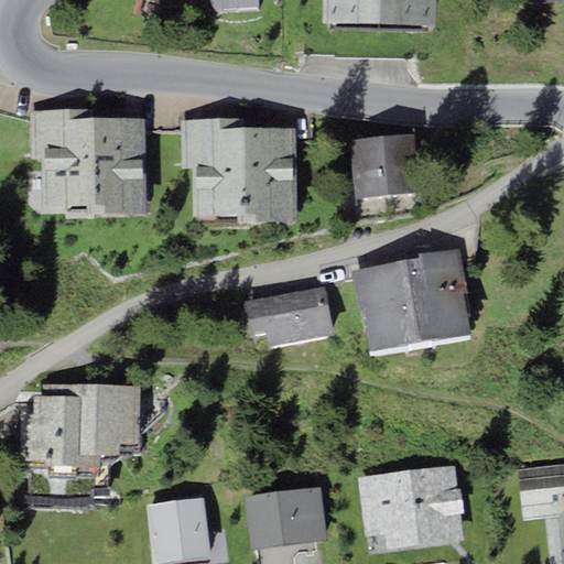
[(322,0),(322,22),(435,24),(435,0),(322,0)]
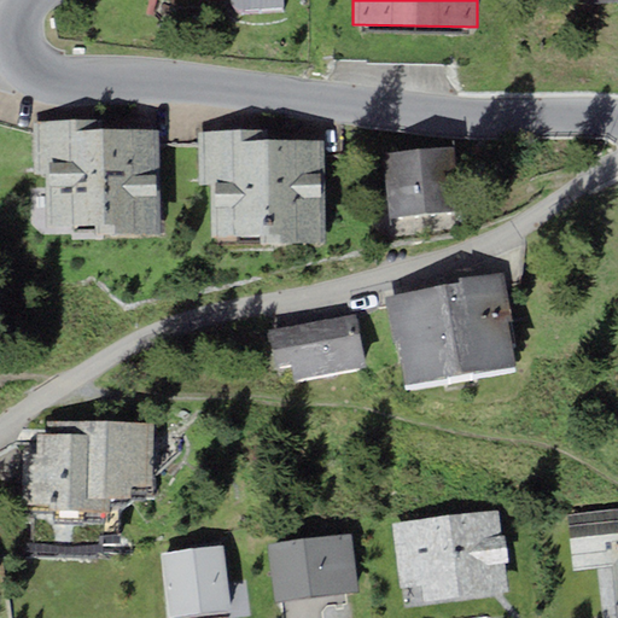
[(104,223),(103,129),(103,120),(33,121),(34,159),(46,159),(46,223),(99,223),(104,223)]
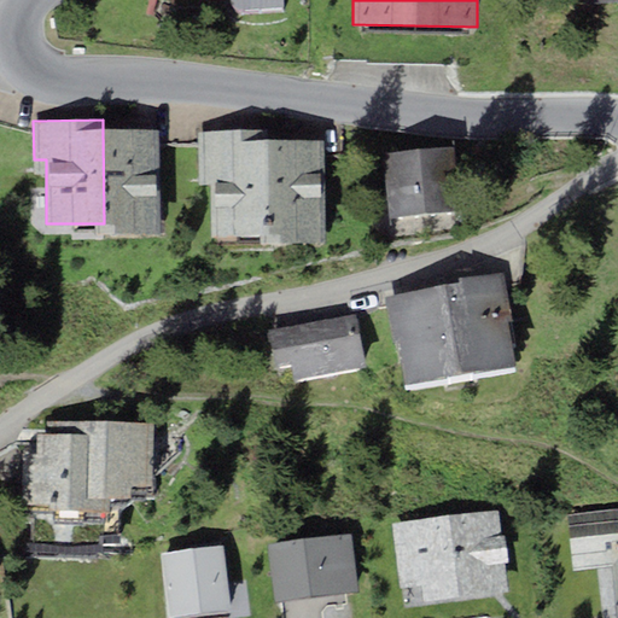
[(158,128),(103,129),(104,223),(99,223),(99,237),(159,237),(158,128)]
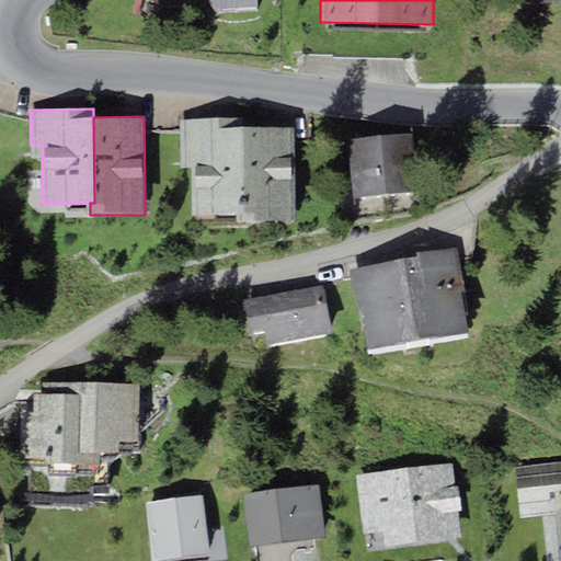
[(241,118),(181,119),(181,164),(192,164),(192,213),(237,213),(237,221),(298,220),(297,127),(241,128),(241,118)]
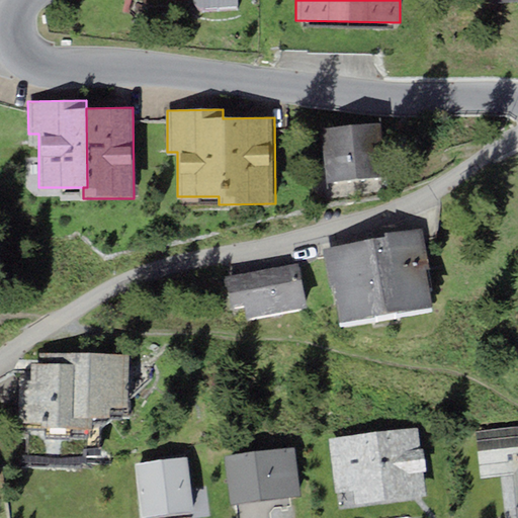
[(381,122),(320,127),(324,179),(385,174),(381,122)]
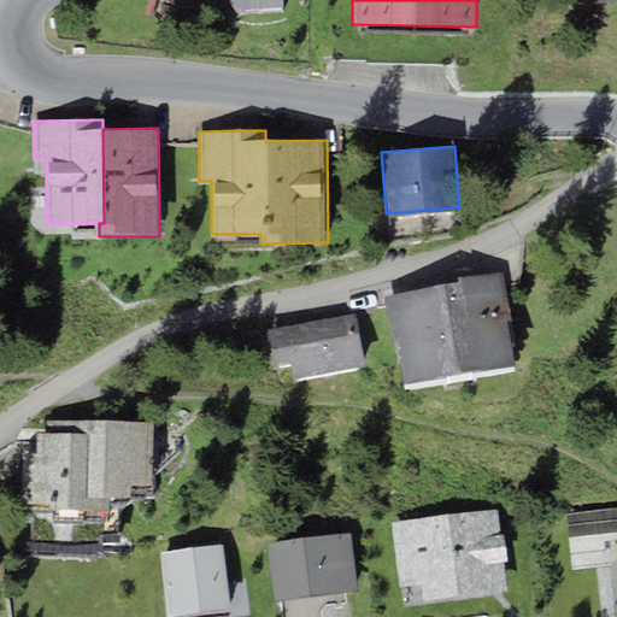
[(405,383),(515,364),(507,321),(512,319),(503,269),(459,276),(459,282),(385,295),(393,340),(397,340),(405,383)]
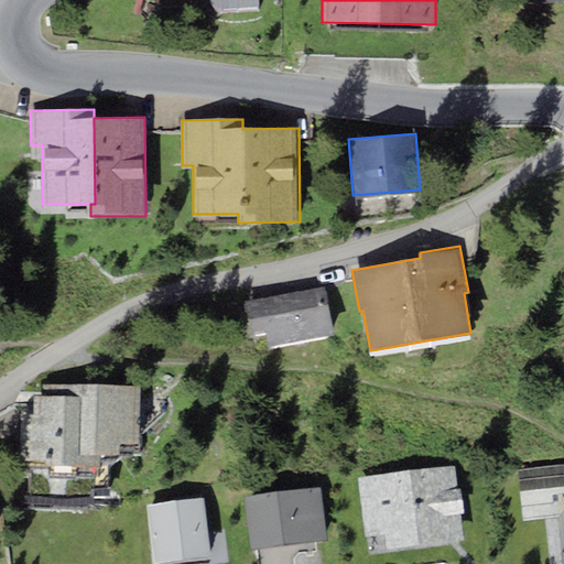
[(324,285),(245,300),(250,334),(264,331),(268,345),(333,333),(324,285)]
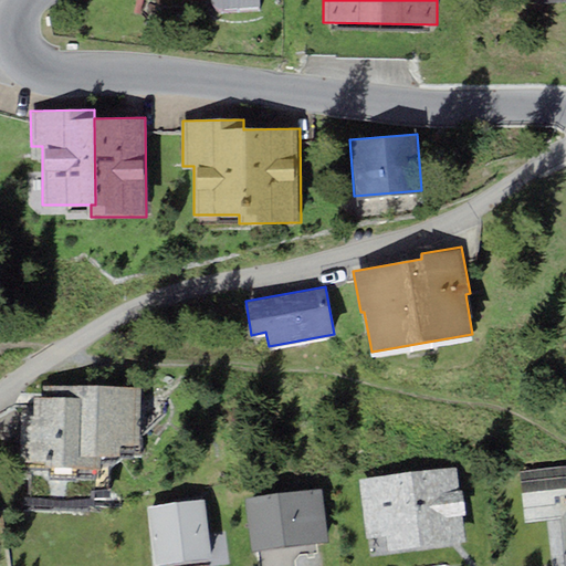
[(138,387),(44,386),(44,397),(34,397),(34,415),(19,415),(19,461),(44,461),(44,469),(102,470),(102,454),(121,454),(121,443),(138,443),(138,387)]
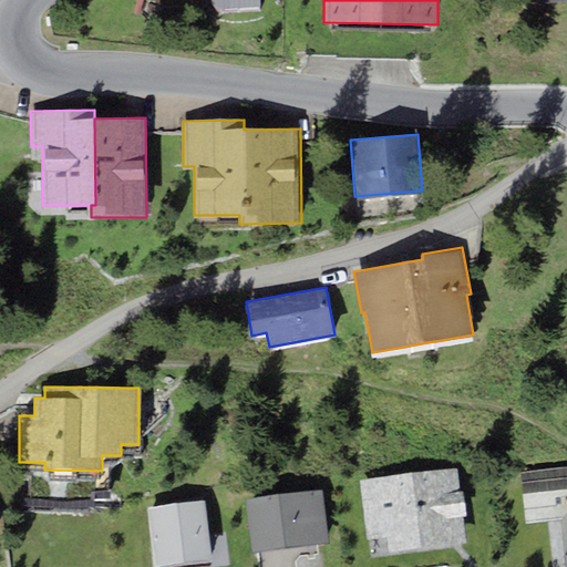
[(524,524),(564,519),(566,559),(566,465),(519,470),(524,524)]
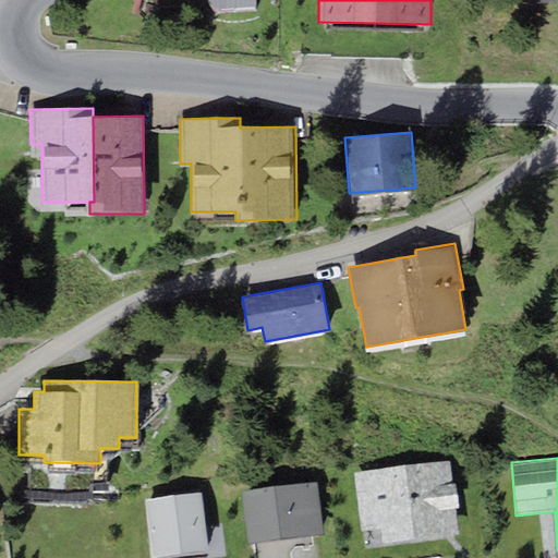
[(450,461),(353,472),(360,531),(381,529),(383,543),(459,534),(456,508),(459,508),(457,483),(453,484),(450,461)]
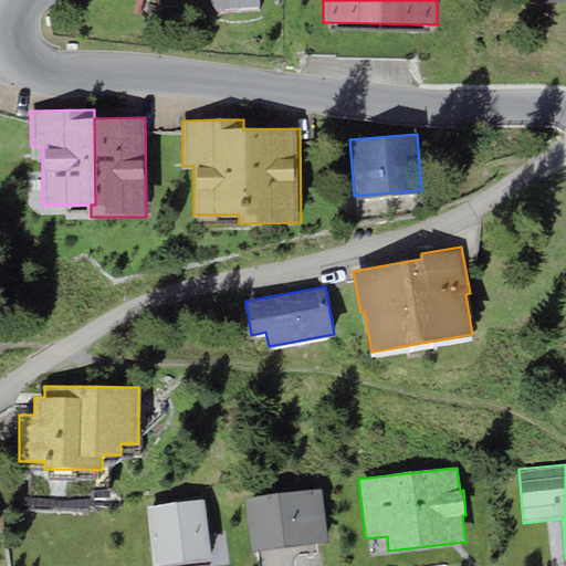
[(322,489),(245,498),(251,552),(328,543),(322,489)]
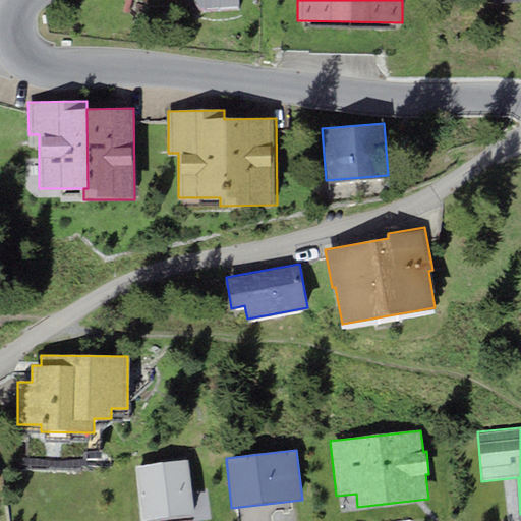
[(195,513),(188,459),(135,466),(141,520),(195,513)]
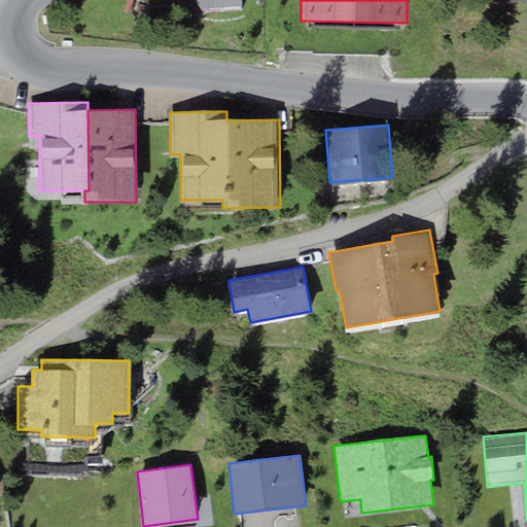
All buildings are outlined.
